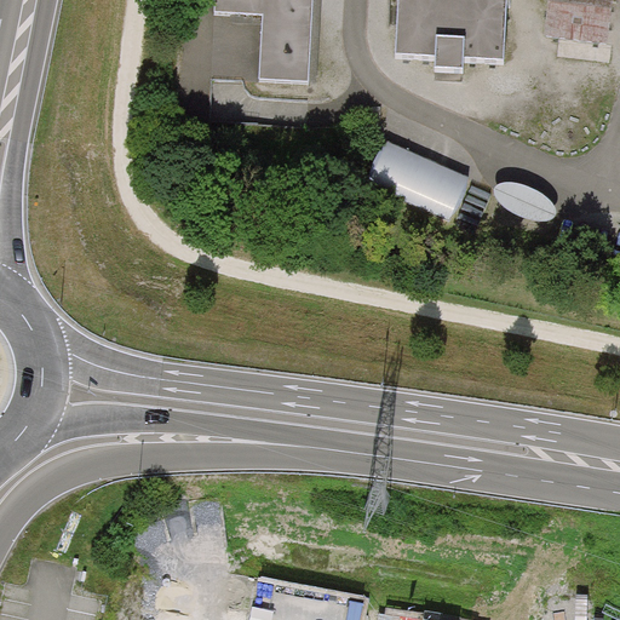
[(260,78),(309,80),(313,0),(216,0),(216,11),(264,13),(260,78)]
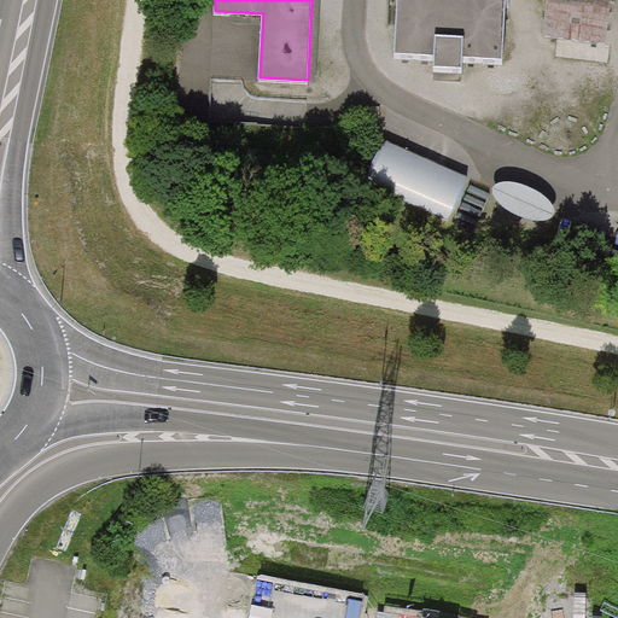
[(506,0),(397,0),(395,52),(435,54),(433,66),(462,68),(462,56),(502,58),(506,0)]
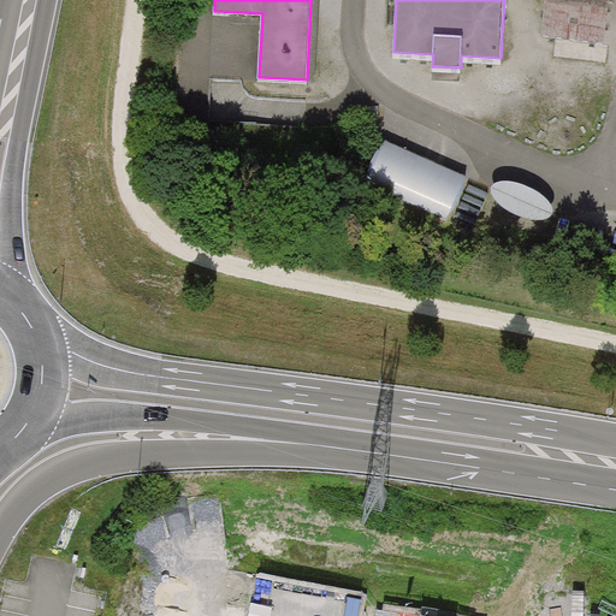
[(545,0),(540,36),(603,43),(608,0),(545,0)]
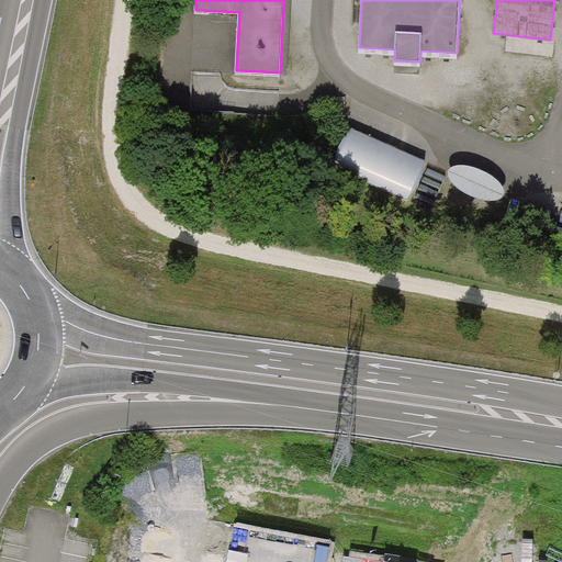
[(350,128),(334,167),(411,200),(413,195),(433,204),(445,177),(425,168),(427,161),(350,128)]
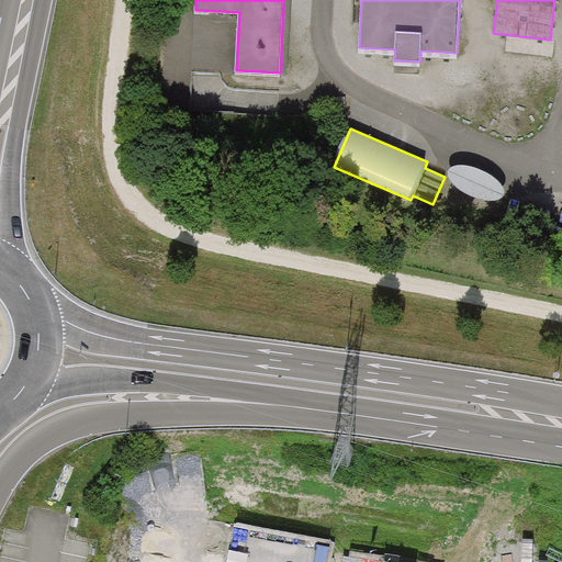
[(454,167),(449,169),(448,175),(450,179),(453,186),(462,191),(472,197),(480,200),(489,201),(496,199),(502,198),(504,197),(504,192),(504,189),(499,182),(494,178),(484,172),(475,169),(468,166),(461,166),(454,167)]
